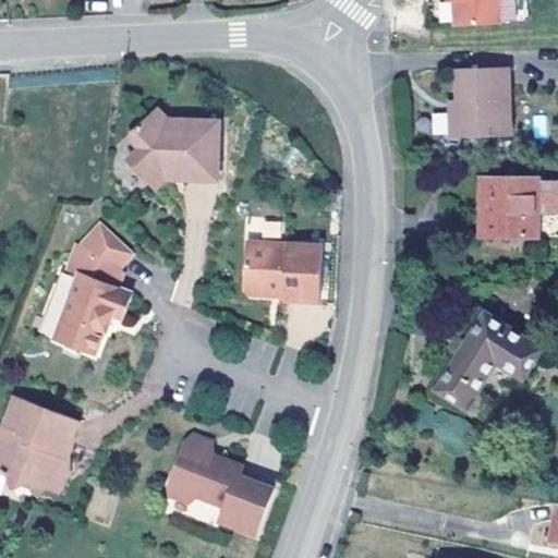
[(497,0),(451,0),(453,26),(499,23),(497,0)]
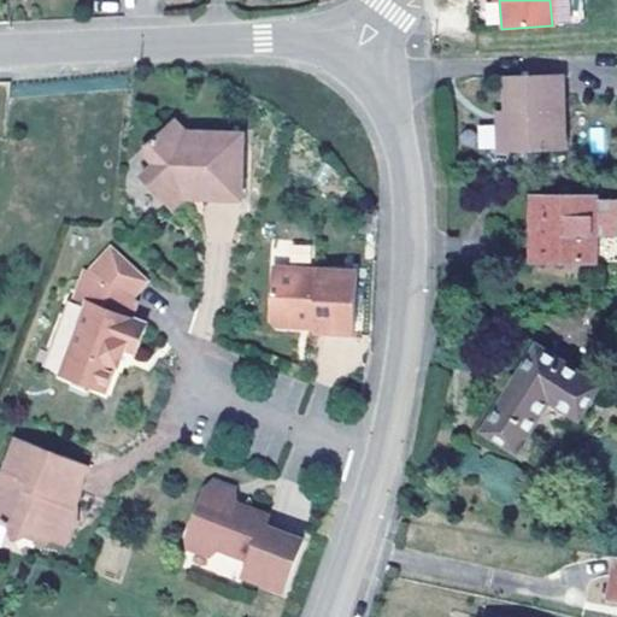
[(507,110),(517,110),(517,121),(509,121),(511,152),(565,150),(562,74),(506,76),(507,110)]
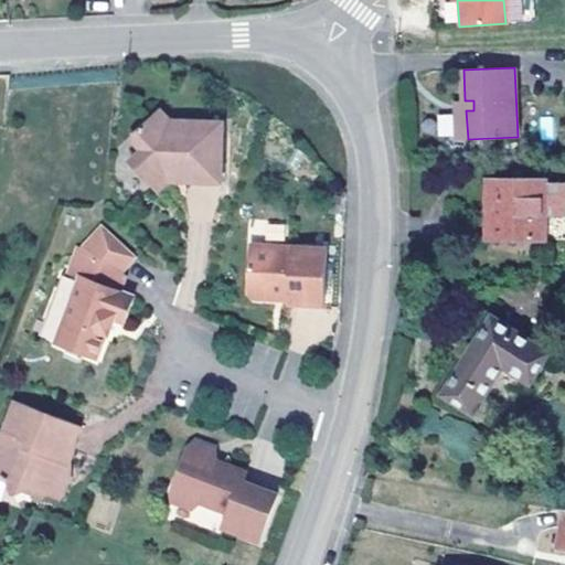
[(465,100),(456,102),(458,140),(468,139),(466,110),(473,110),(473,100),(465,100)]
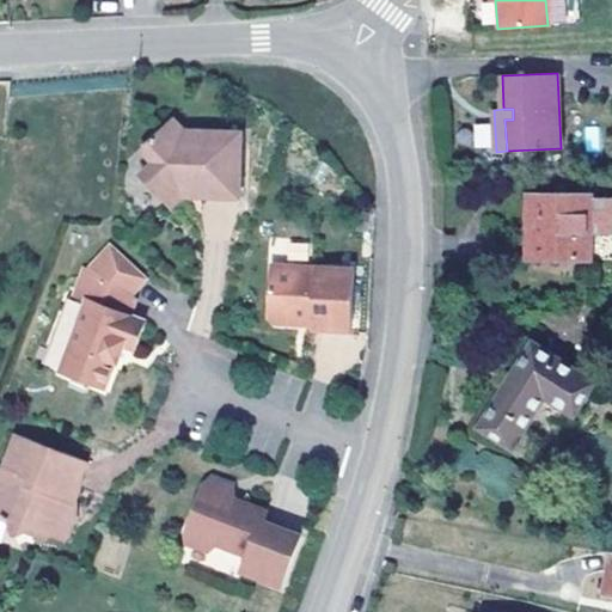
[(472,123),(475,150),(490,148),(489,122),(472,123)]
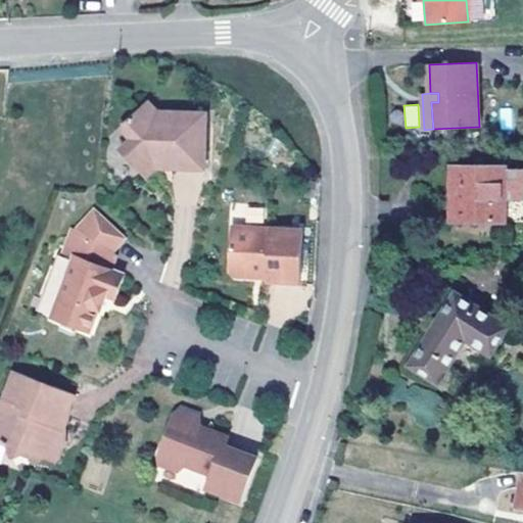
[(120,127),(132,138),(120,150),(140,172),(150,175),(158,163),(169,163),(169,168),(203,169),(205,112),(156,111),(151,105),(141,105),(120,127)]
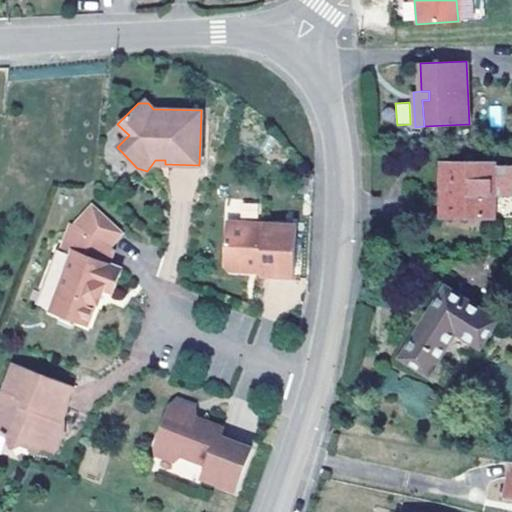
[(491,164),(442,163),(442,217),(491,218),(491,193),(491,166),(491,164)]
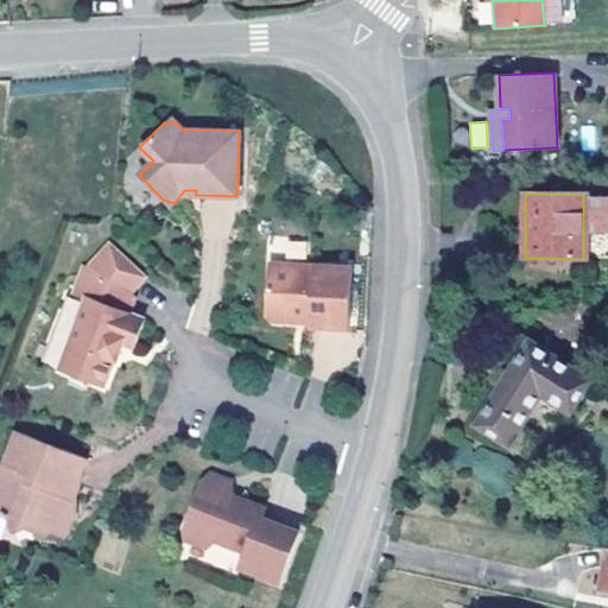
[(605,197),(583,197),(583,229),(605,229),(605,197)]
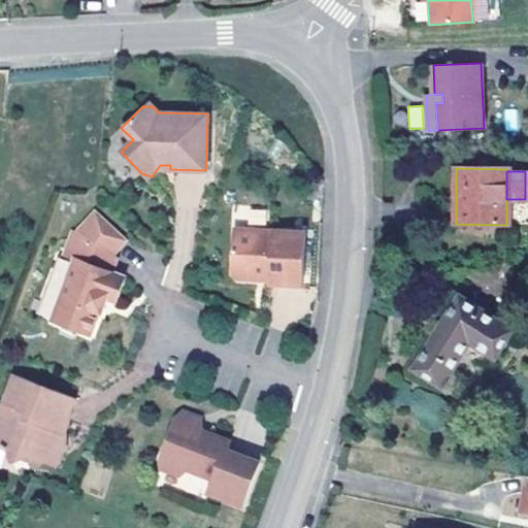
[(63,256),(74,260),(51,322),(90,336),(98,311),(101,312),(106,298),(117,301),(125,276),(110,272),(116,257),(112,254),(125,240),(94,212),(75,232),(71,231),(63,256)]
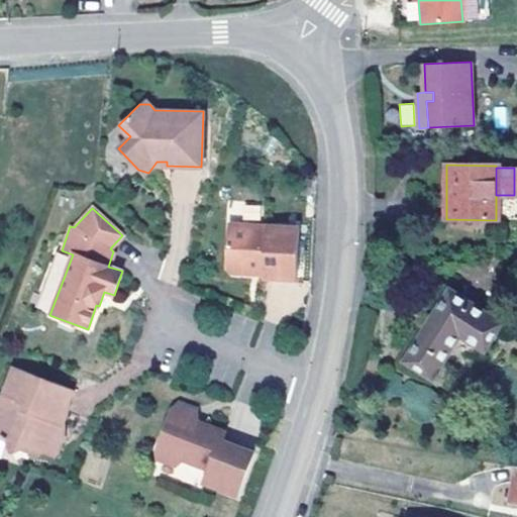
[(299,227),(228,223),(226,268),(231,274),(244,274),(249,269),(264,270),(264,279),(296,279),(299,227)]
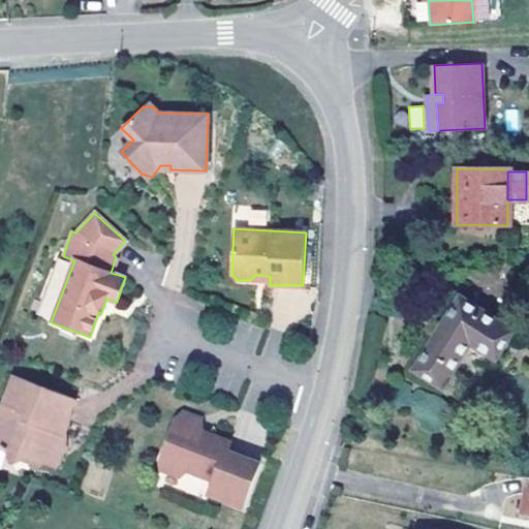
[(512,330),(460,296),(412,366),(441,384),(471,340),(496,356),(512,330)]
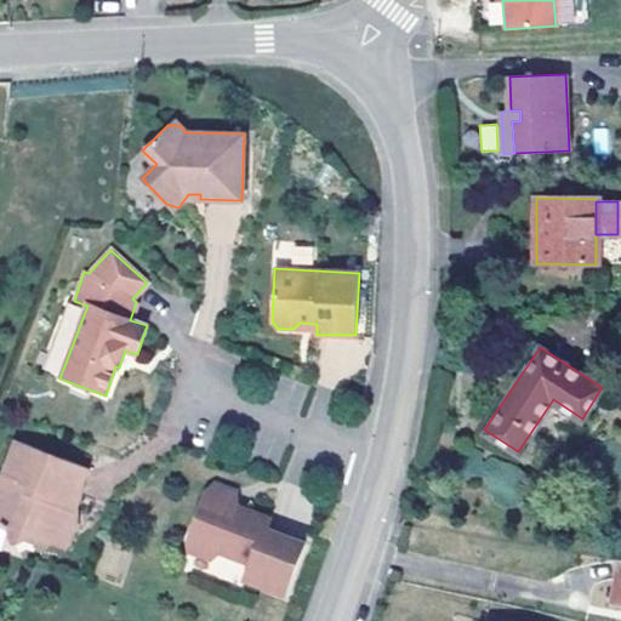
[(3,480),(0,482),(0,523),(4,525),(4,527),(9,529),(15,545),(40,535),(45,548),(52,546),(66,551),(73,529),(69,520),(73,511),(70,510),(77,494),(73,494),(84,468),(17,443),(3,480)]
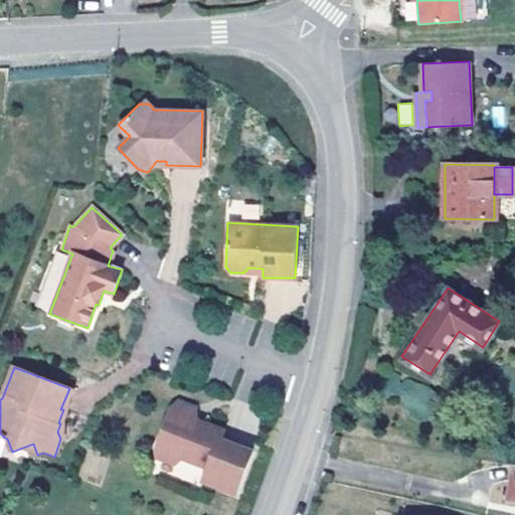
[(73,390),(69,388),(60,409),(63,409),(58,422),(60,423),(73,390)]
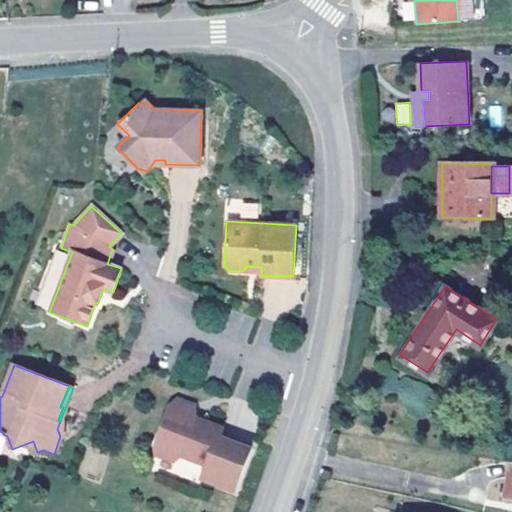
[(181,404),(172,408),(158,446),(162,454),(177,460),(186,456),(214,466),(209,480),(241,492),(257,450),(226,438),(229,429),(200,418),(196,410),(181,404)]
